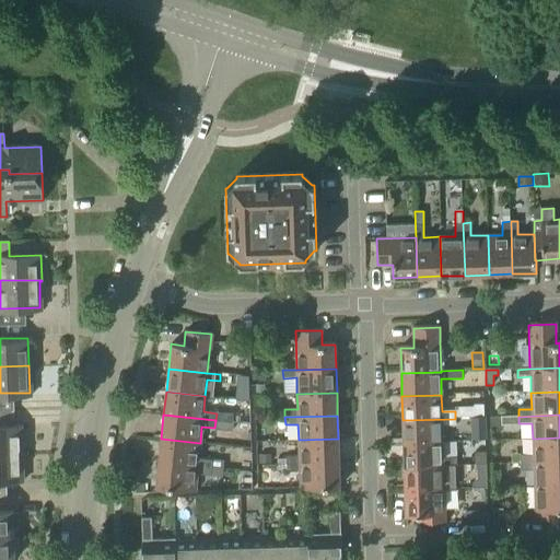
[(502,417),(490,418),(490,430),(502,430),(502,417)]
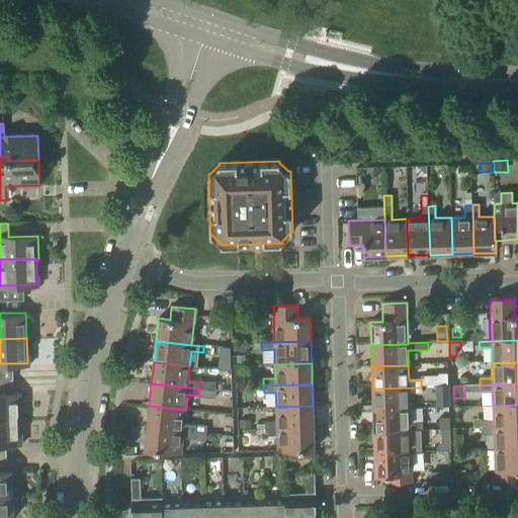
[(447,386),(435,386),(435,407),(447,407),(447,386)]
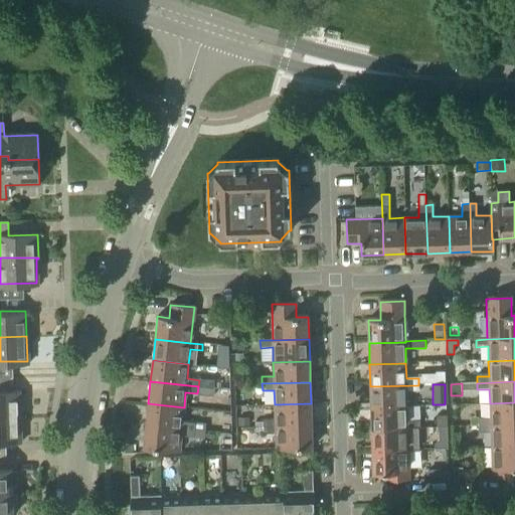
[(370,386),(371,407),(407,406),(406,391),(418,391),(418,385),(370,386)]
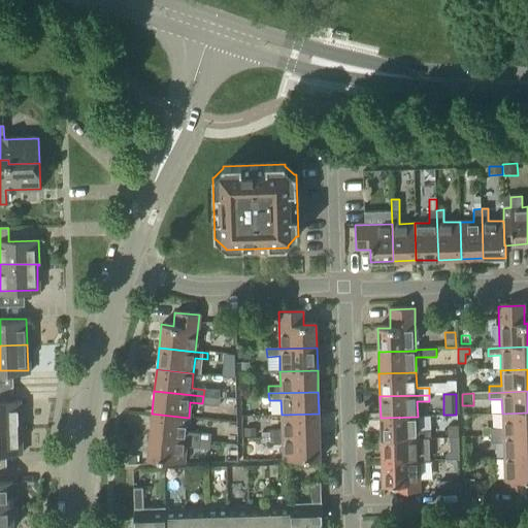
[(0,426),(20,426),(19,399),(0,399),(0,426)]
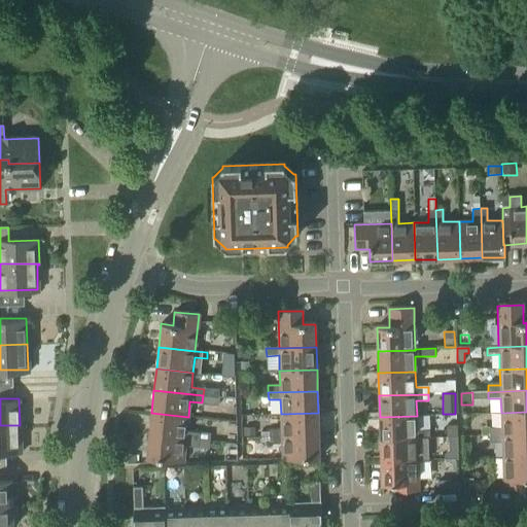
[(526,412),(501,413),(501,427),(490,428),(490,435),(526,434),(526,412)]
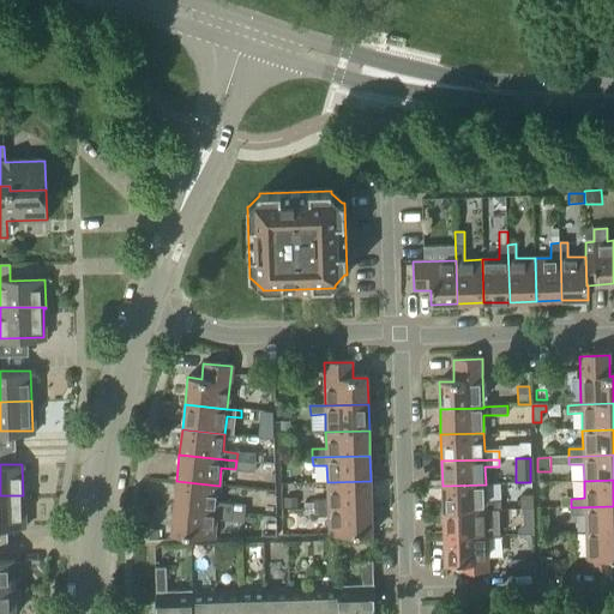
[(217,503),(220,486),(176,481),(174,506),(230,513),(232,504),(217,503)]
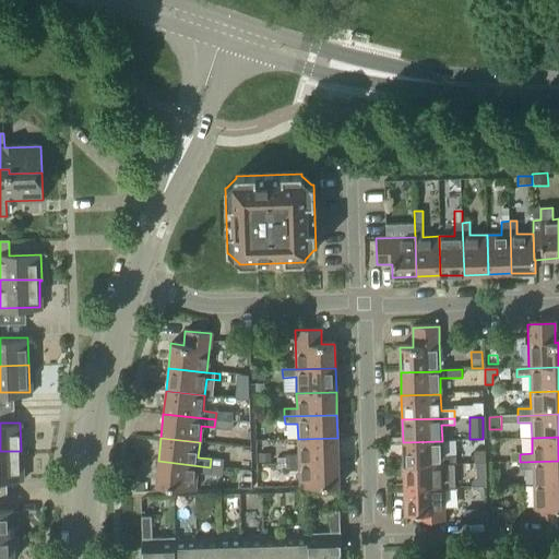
[(339,462),(337,453),(337,438),(298,439),(298,454),(285,455),(286,463),(339,462)]
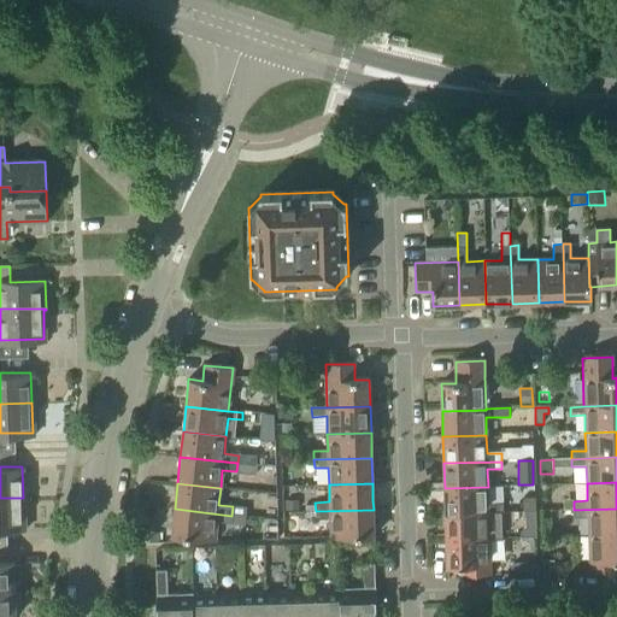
[(445,488),(445,513),(504,512),(504,504),(488,504),(488,487),(445,488)]
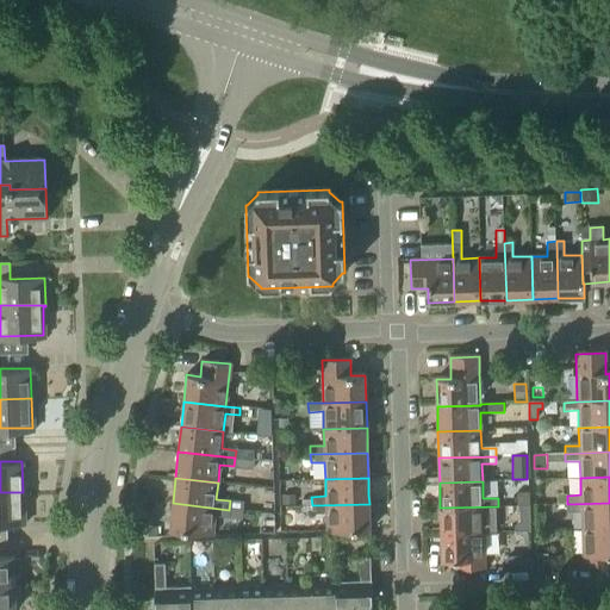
[(23,492),(0,492),(0,523),(24,523),(23,492)]
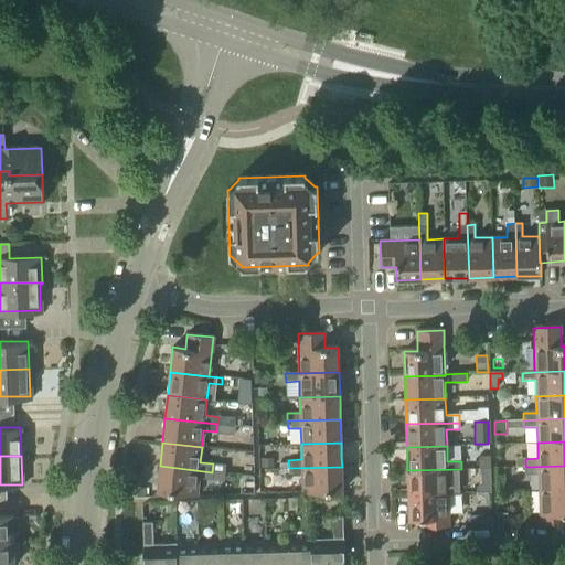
[(489,468),(489,457),(478,457),(478,468),(489,468)]
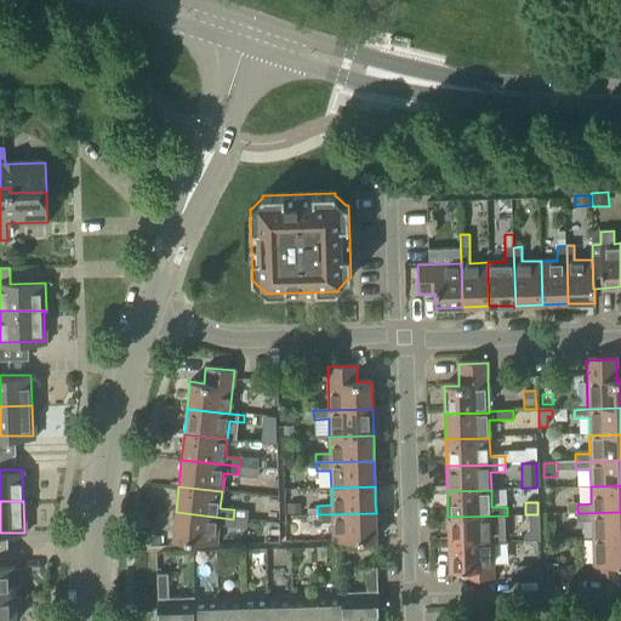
[(288,514),(301,513),(301,505),(288,505),(288,514)]
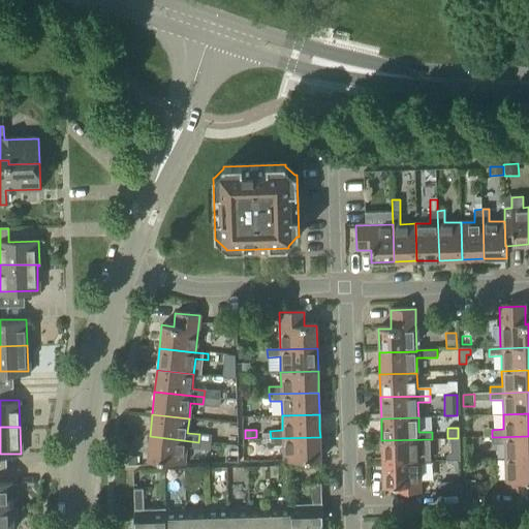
[(198,449),(198,442),(150,436),(148,460),(184,463),(186,447),(198,449)]
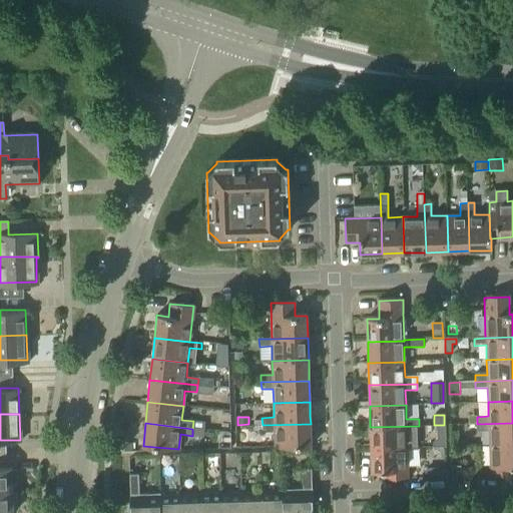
[(489,431),(489,446),(512,444),(512,423),(477,424),(469,425),(469,431),(489,431)]
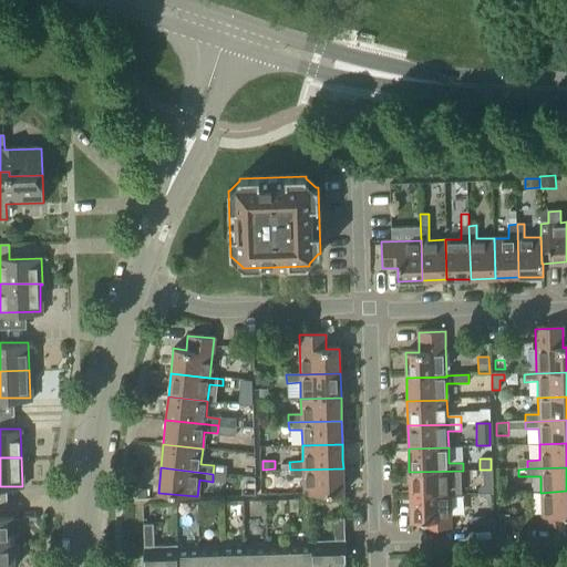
[(303,494),(343,493),(343,468),(290,470),(290,477),(303,477),(303,494)]
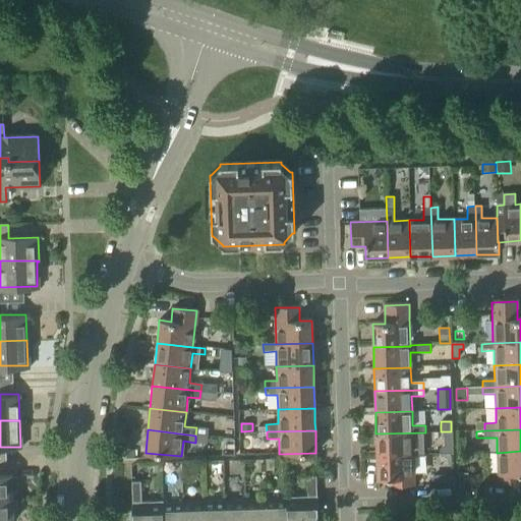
[(440,450),(440,454),(453,454),(452,431),(444,432),(444,446),(440,450)]
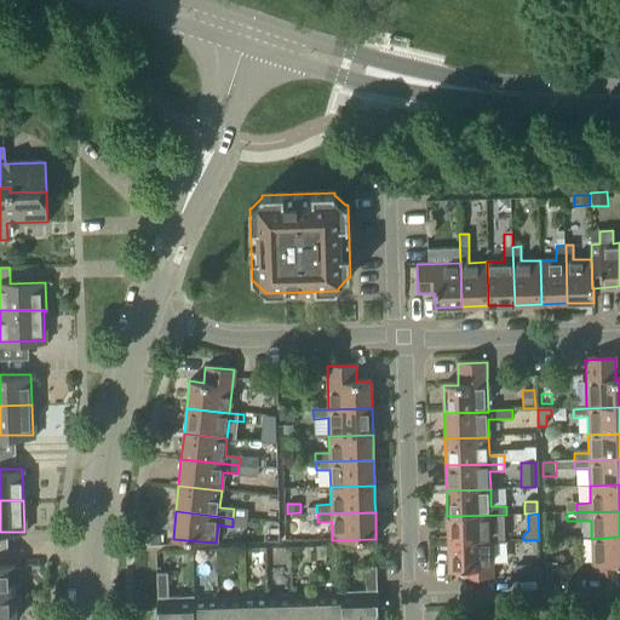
[(447,516),(448,543),(492,541),(491,523),(506,523),(506,515),(447,516)]
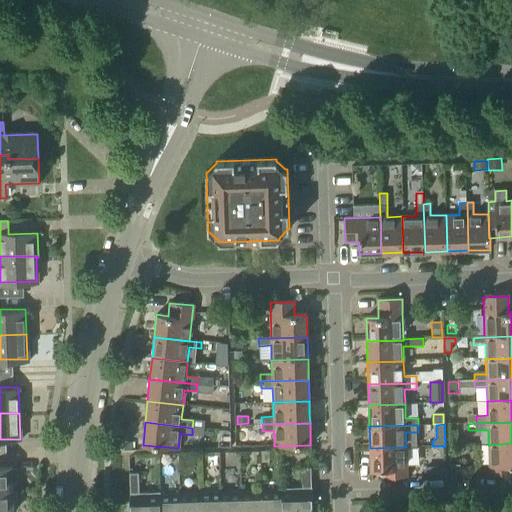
[(511,443),(488,445),(489,474),(511,473),(511,443)]
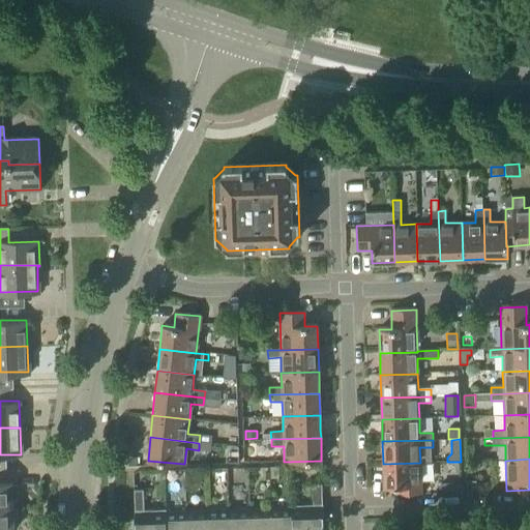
[(421,494),(420,463),(383,464),(384,487),(396,487),(396,495),(421,494)]
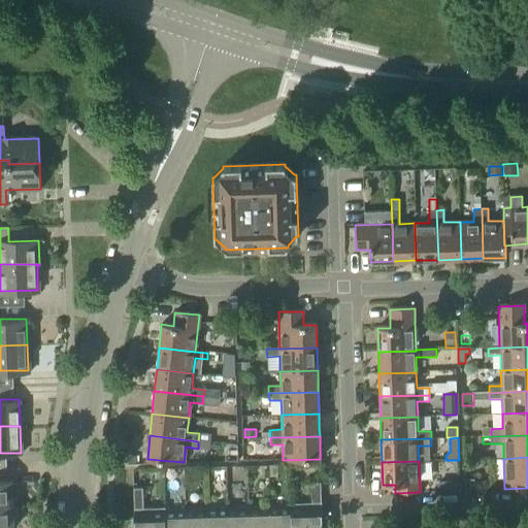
[(0,504),(12,504),(12,481),(0,480),(0,504)]
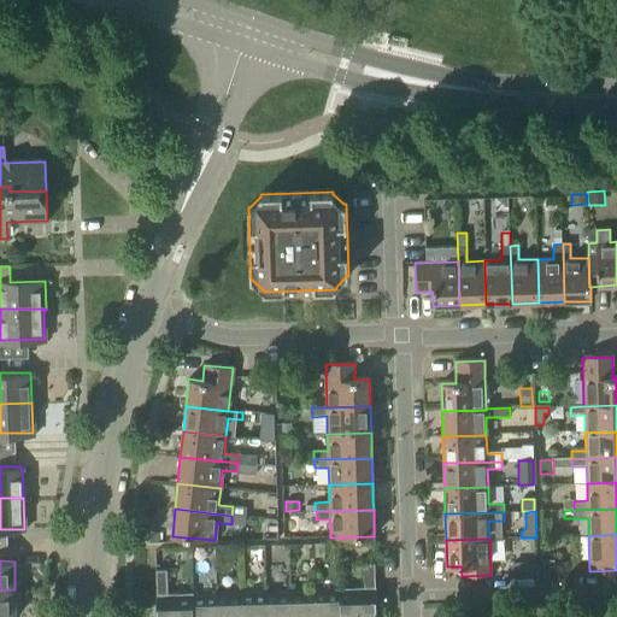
[(538,563),(513,564),(513,579),(536,579),(538,579),(538,563)]
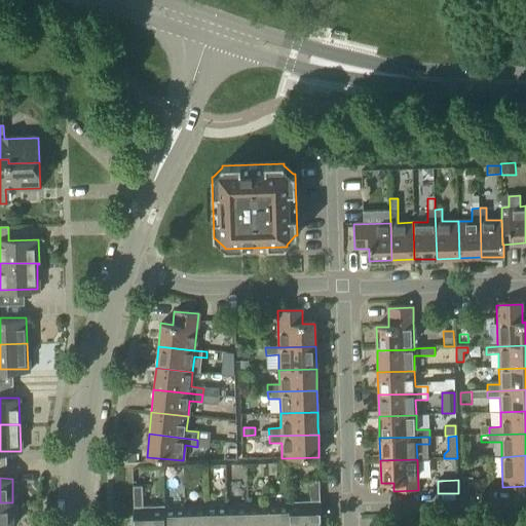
[(289,501),(290,505),(290,524),(322,523),(321,481),(310,481),(311,501),(289,501)]
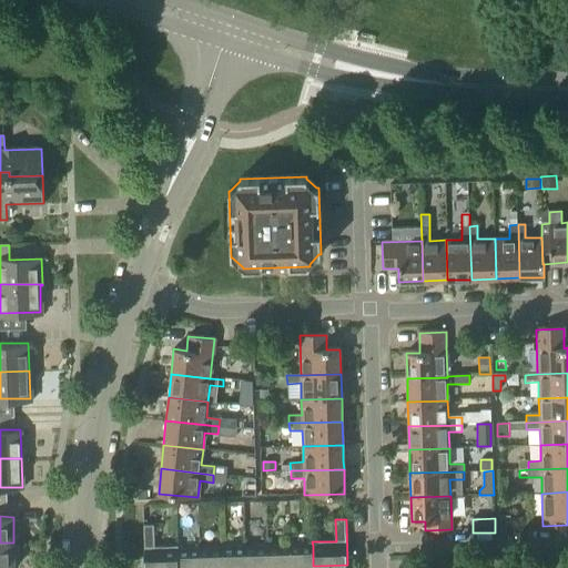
[(178,567),(178,549),(178,547),(155,547),(154,525),(143,525),(143,567),(178,567)]
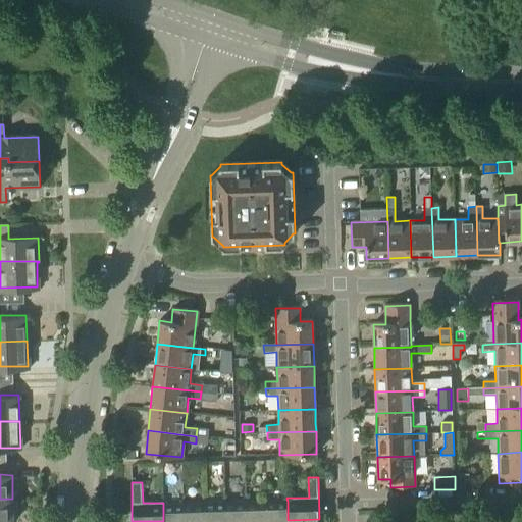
[(17,502),(12,502),(12,499),(0,499),(0,521),(13,521),(13,518),(17,518),(17,502)]
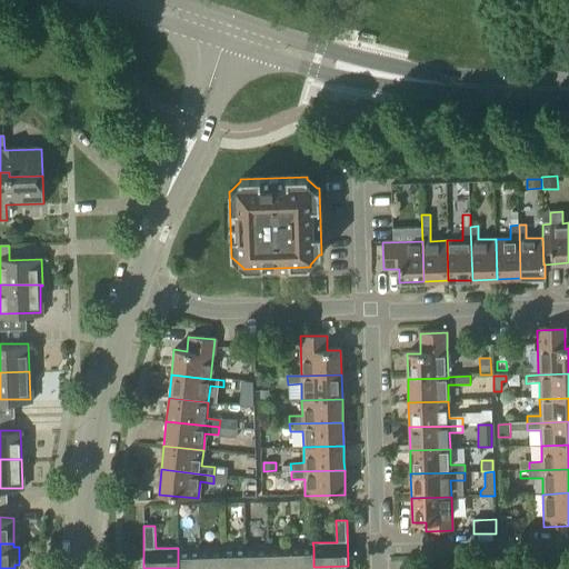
[(290,568),(290,547),(268,548),(268,568),(290,568)]
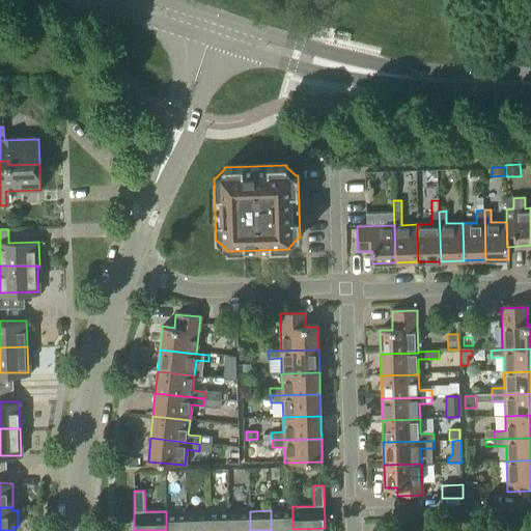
[(292,510),(271,510),(271,530),(292,530),(292,529),(292,510)]
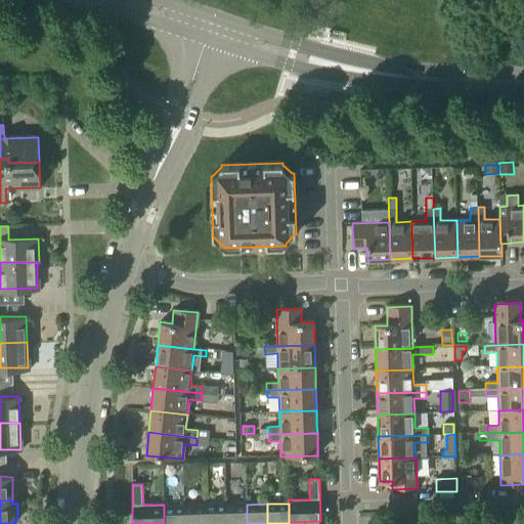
[(226,523),(225,505),(205,506),(205,523),(226,523)]
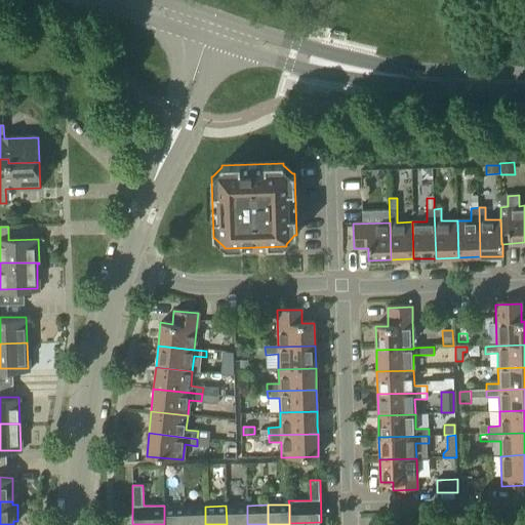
[(247,524),(247,506),(226,506),(227,524),(247,524)]
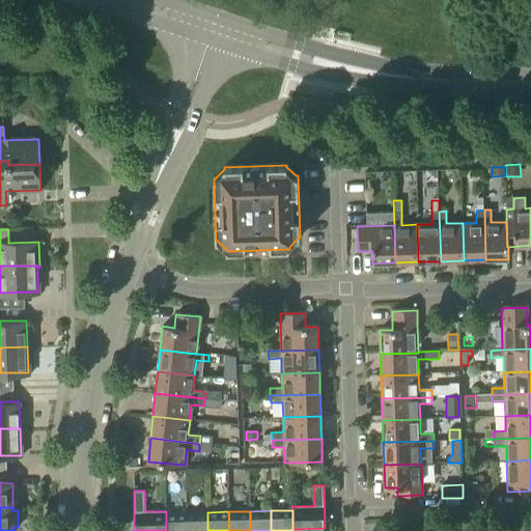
[(207,530),(207,512),(187,513),(187,530),(207,530)]
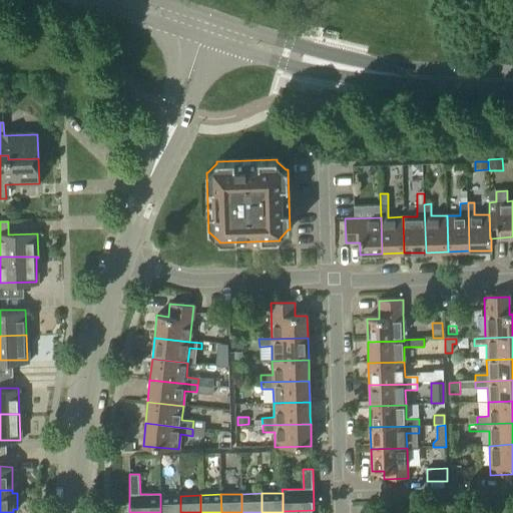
[(160,496),(160,512),(180,512),(180,496),(160,496)]
